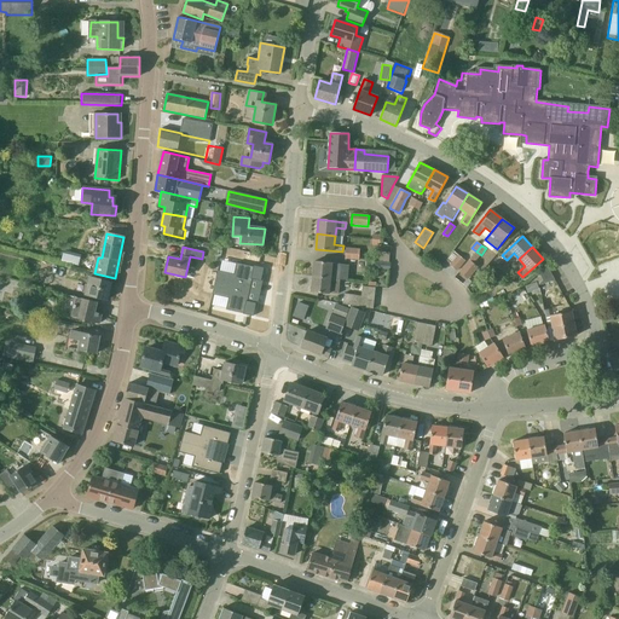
[(360,249),(346,248),(346,259),(359,260),(360,249)]
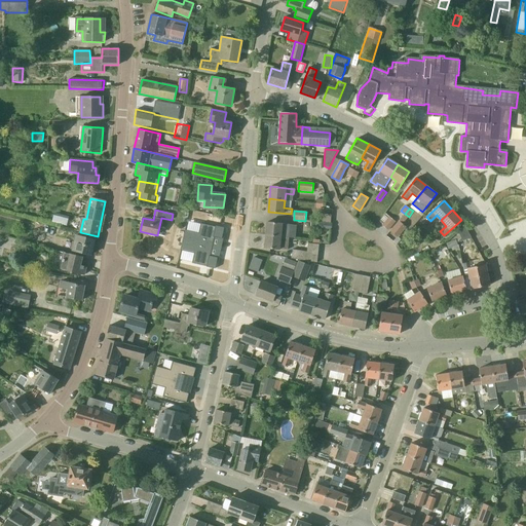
[(332,215),(321,214),(320,222),(331,222),(332,215)]
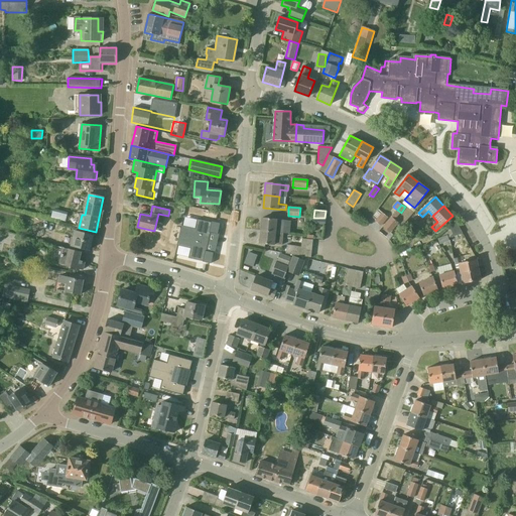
[(428,212),(424,215),(431,224),(435,221),(428,212)]
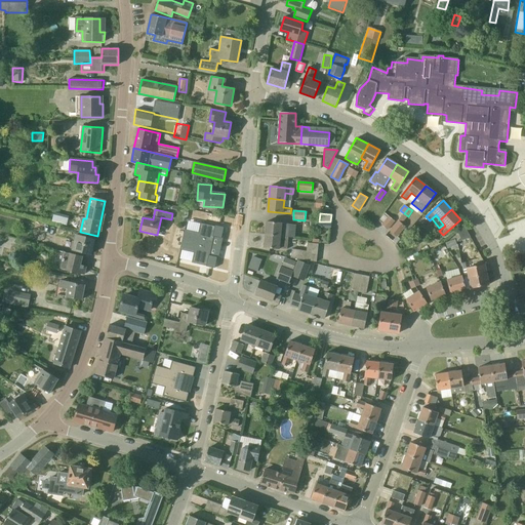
[(395,221),(389,216),(381,225),(388,230),(395,221)]
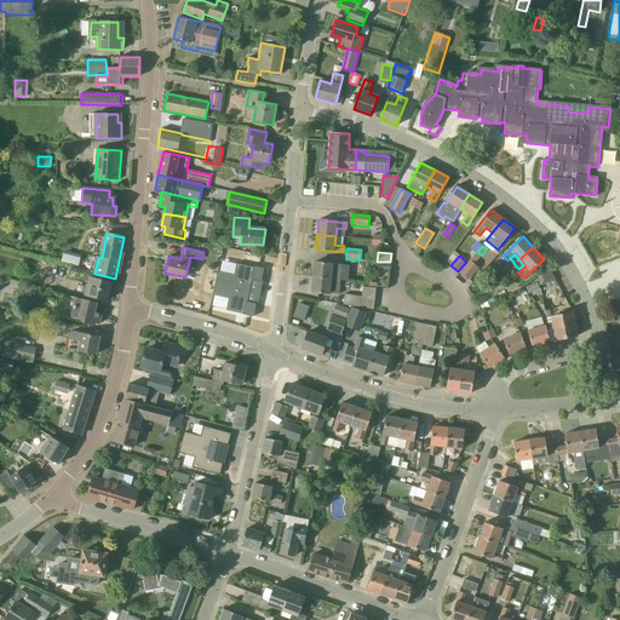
[(478,268),(475,263),(470,260),(459,273),(469,280),(478,268)]
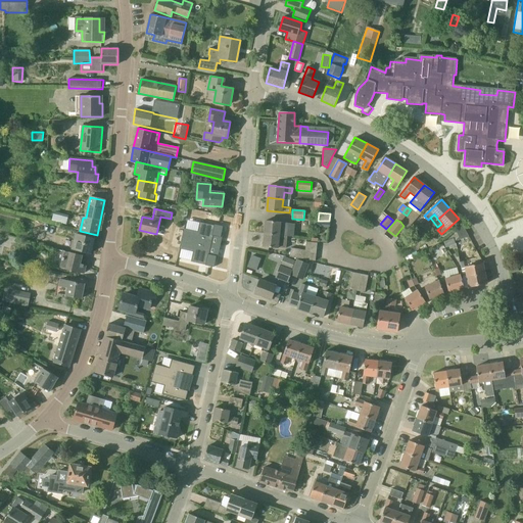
[(265,233),(287,236),(288,224),(288,223),(266,221),(265,233)]
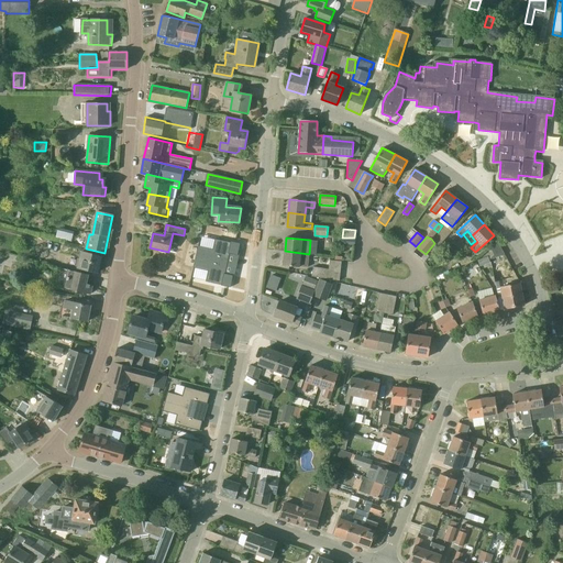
[(213,249),(199,245),(196,256),(228,264),(230,254),(238,255),(241,243),(231,241),(231,242),(216,239),(213,249)]
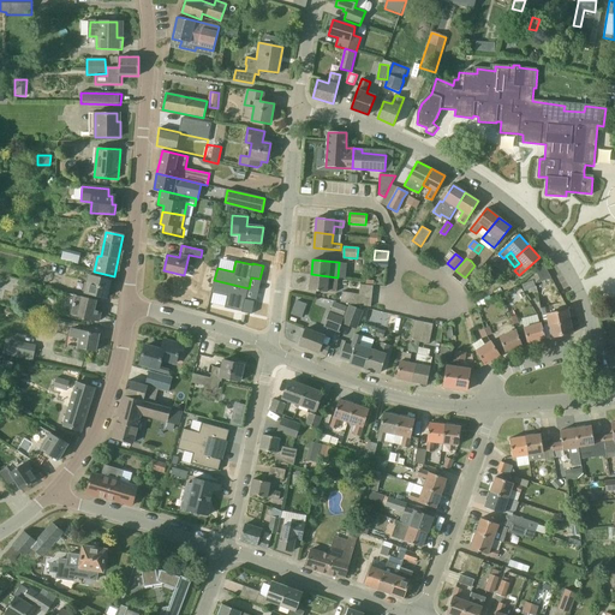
[(544,264),(533,274),(535,284),(548,280),(551,278),(544,264)]
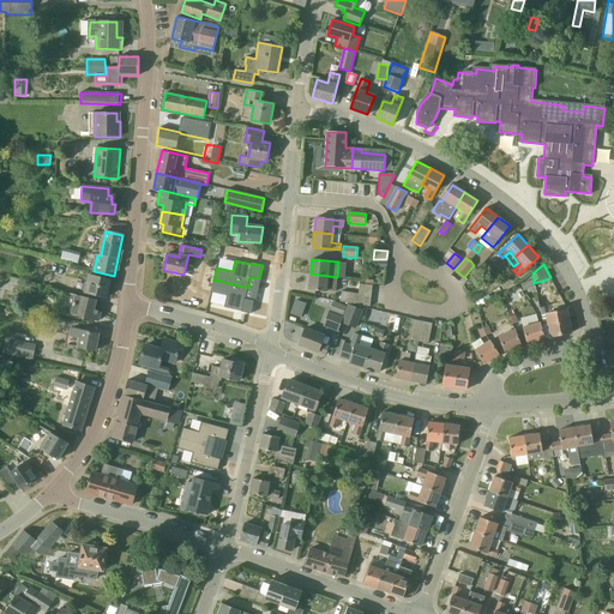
[(308,289),(336,292),(337,277),(311,274),(308,289)]
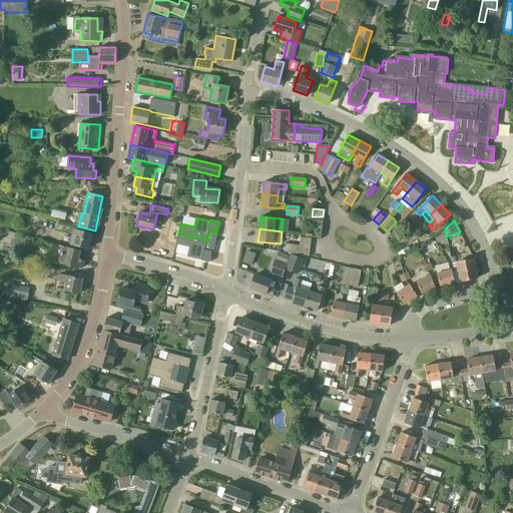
[(92,233),(74,229),(71,244),(88,248),(92,233)]
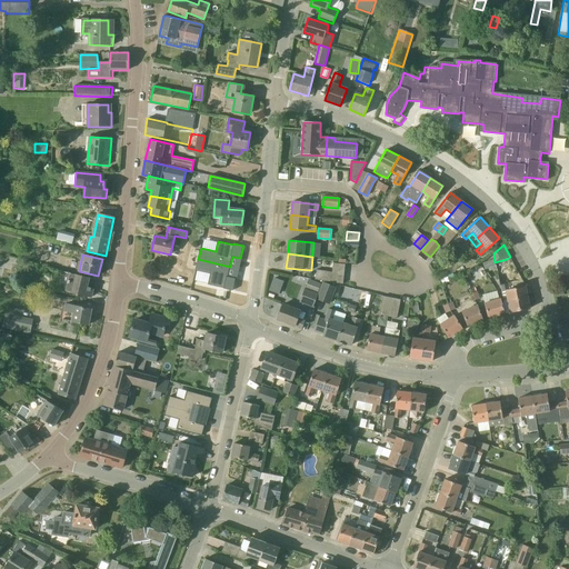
[(236,278),(228,277),(230,267),(198,259),(196,270),(210,273),(208,283),(223,287),(223,288),(232,290),(236,278)]
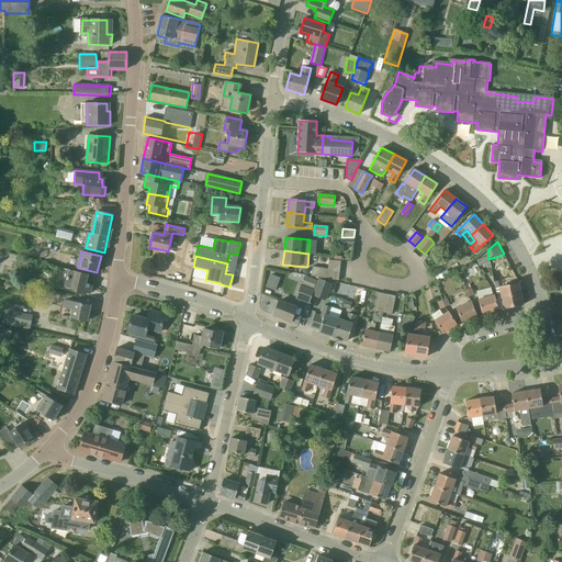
[(341,257),(335,256),(335,260),(329,260),(328,268),(313,266),(312,276),(339,280),(341,257)]
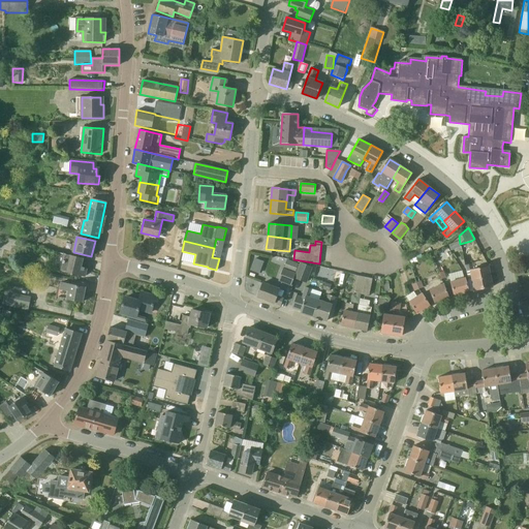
[(84,258),(71,256),(66,254),(62,271),(86,276),(88,269),(82,267),(84,258)]
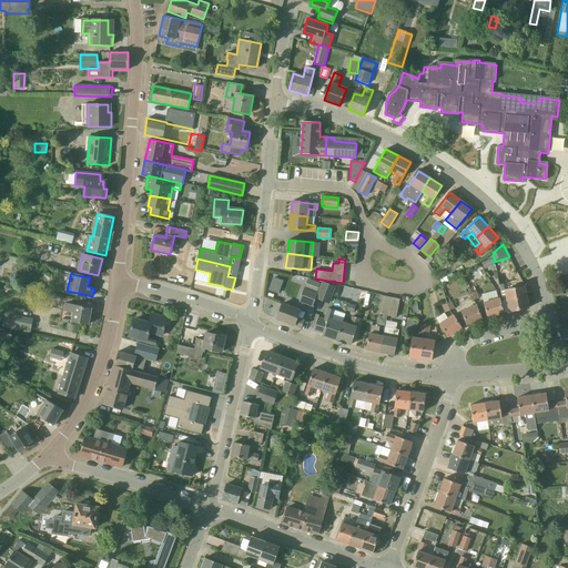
[(269,291),(281,292),(282,279),(271,277),(269,291)]
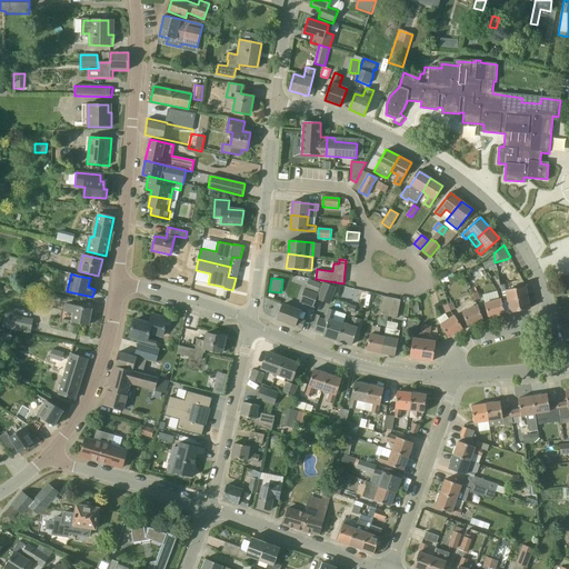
[(306,289),(317,293),(321,285),(309,279),(306,289)]
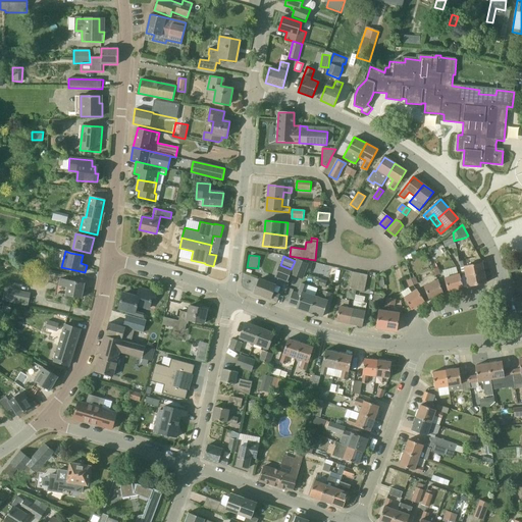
[(308,263),(296,259),(292,270),(290,274),(303,279),(308,263)]
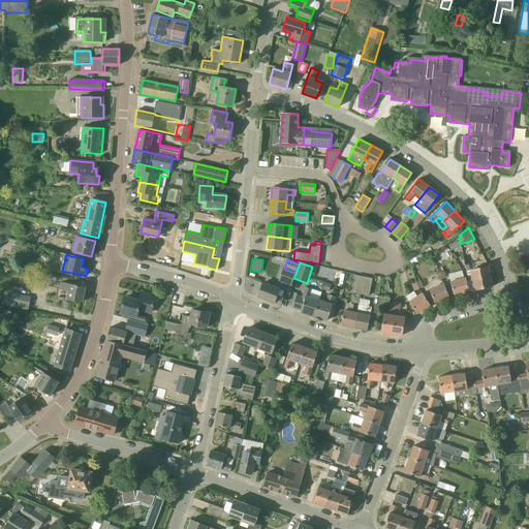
[(514,266),(517,277),(525,274),(521,263),(514,266)]
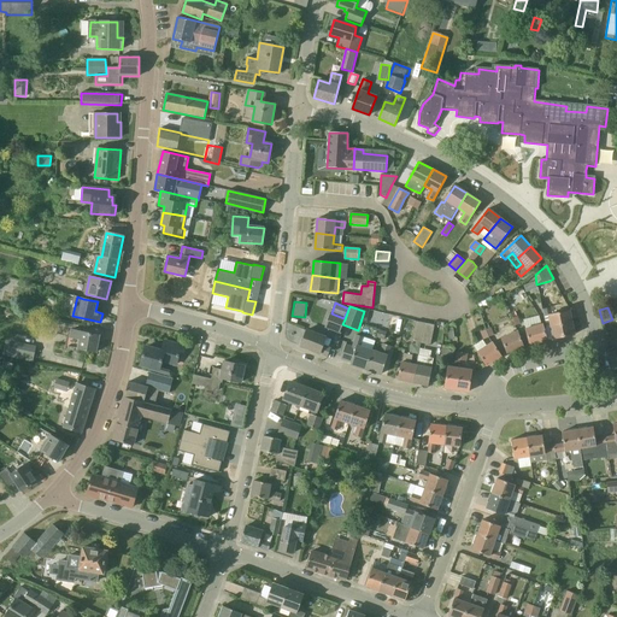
[(551,327),(573,322),(570,311),(548,315),(547,309),(542,309),(546,328),(551,327)]
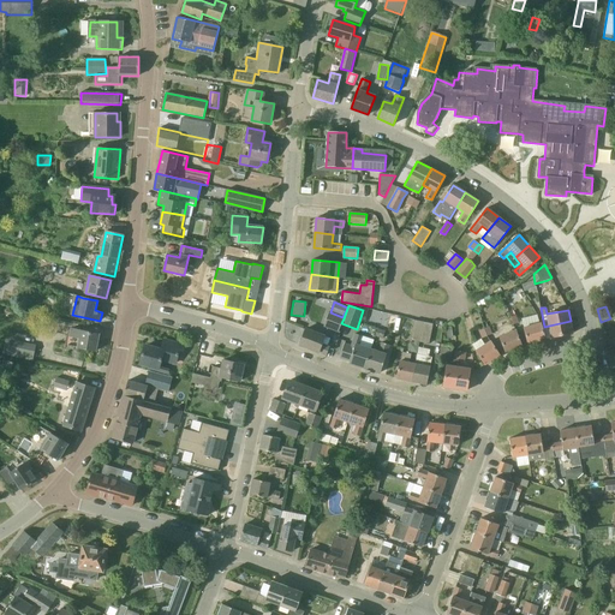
[(344,318),(342,317),(330,312),(329,311),(324,326),(338,332),(341,323),(344,318)]
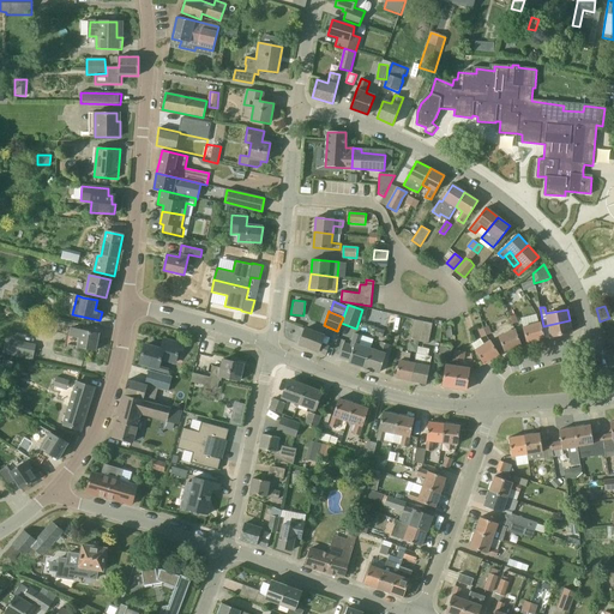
[(423,321),(414,319),(409,339),(419,342),(423,321)]
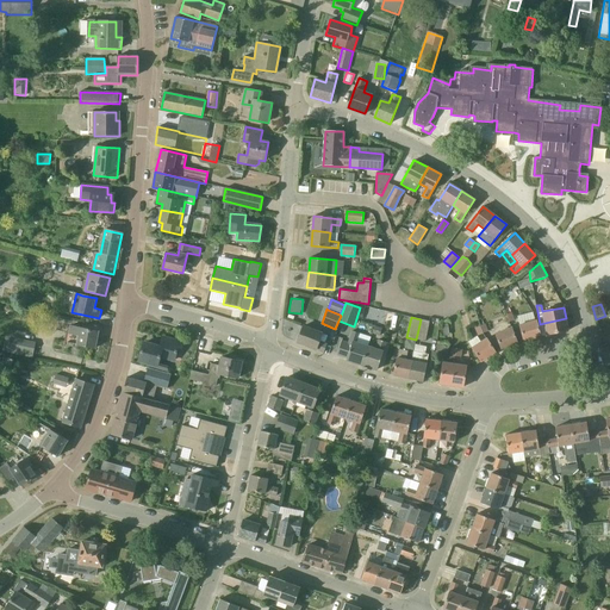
[(566,318),(545,323),(547,335),(568,330),(566,318)]
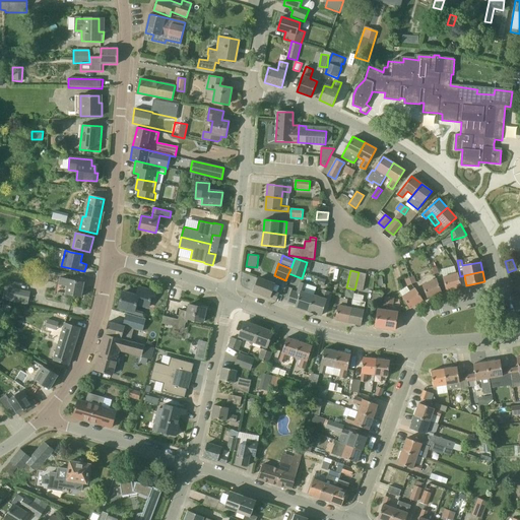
[(359,272),(354,289),(363,291),(366,274),(359,272)]
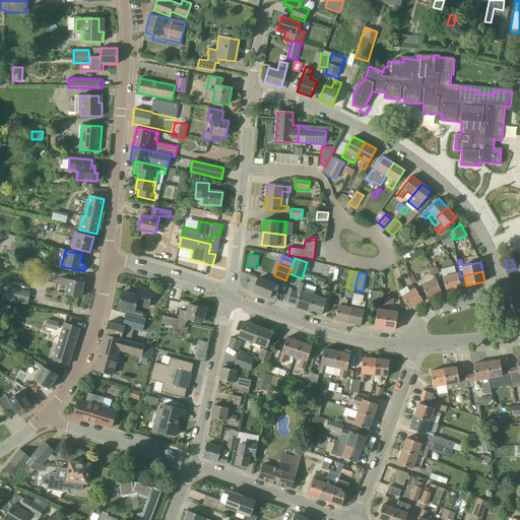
[(457,273),(443,276),(447,290),(461,286),(457,273)]
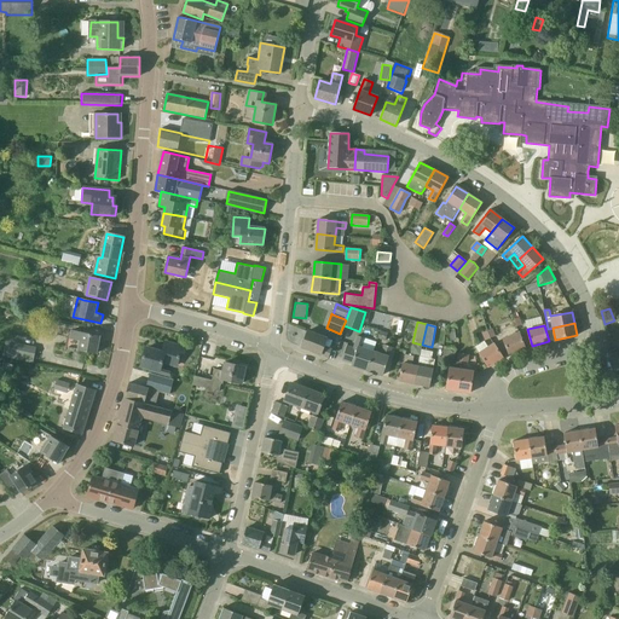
[(377,339),(386,341),(388,334),(380,330),(377,339)]
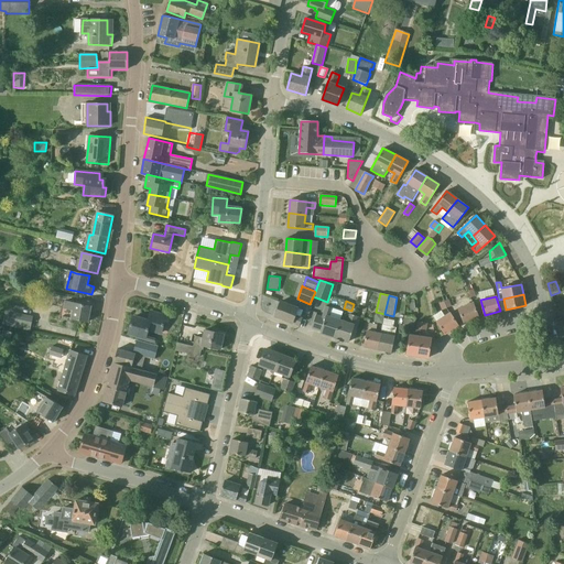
[(91,306),(66,302),(65,308),(73,311),(72,318),(88,322),(91,306)]
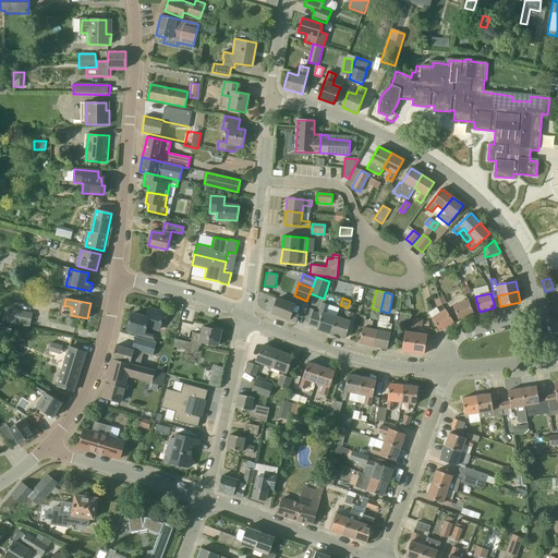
[(294,304),(277,299),(273,313),(296,322),(300,314),(292,312),(294,305),(294,304)]
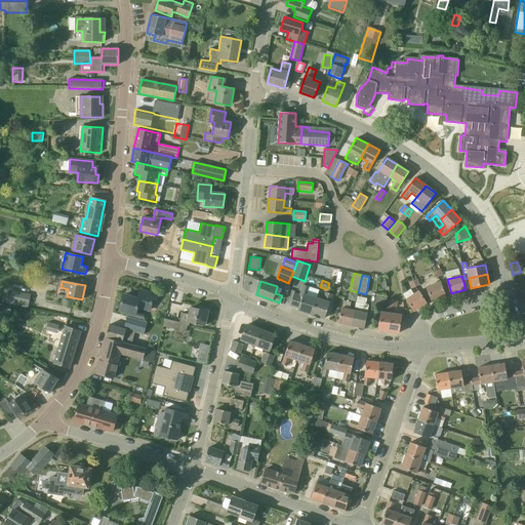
[(440,282),(427,287),(432,300),(445,295),(440,282)]
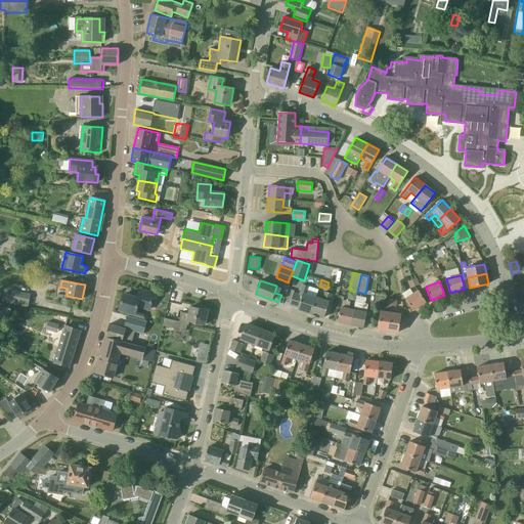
[(311,313),(316,298),(307,295),(309,287),(303,285),(300,295),(294,293),(291,304),(299,307),(298,309),(311,313)]
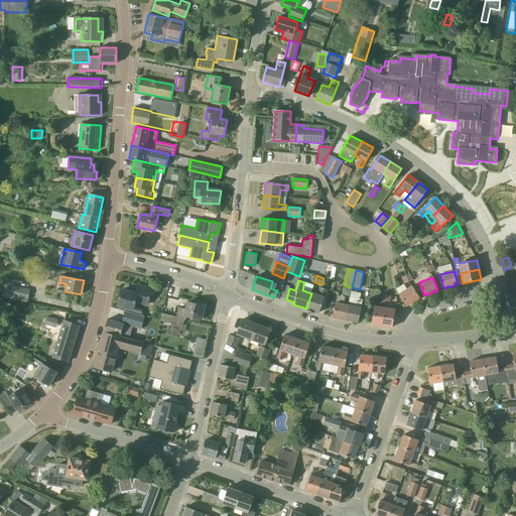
[(412,286),(407,289),(404,284),(396,289),(407,305),(419,297),(412,286)]
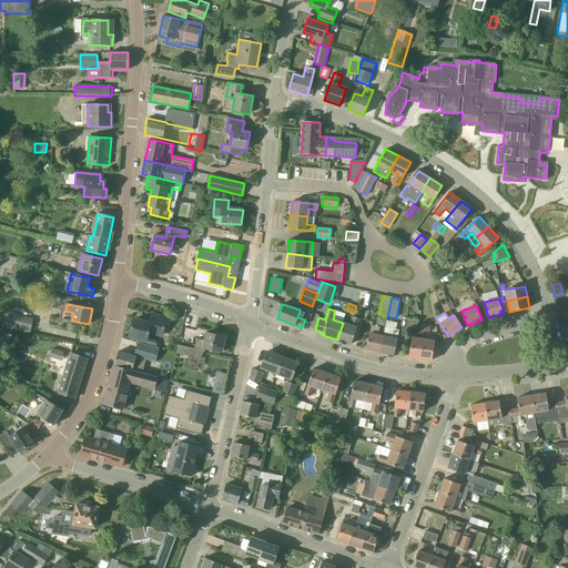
[(10,314),(8,330),(31,334),(33,318),(10,314)]
